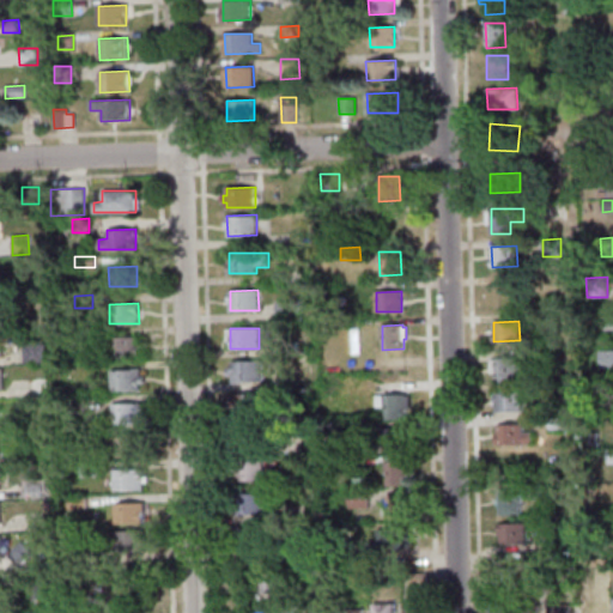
[(10,344),(1,345),(1,356),(0,356),(0,337),(10,337),(10,344)]
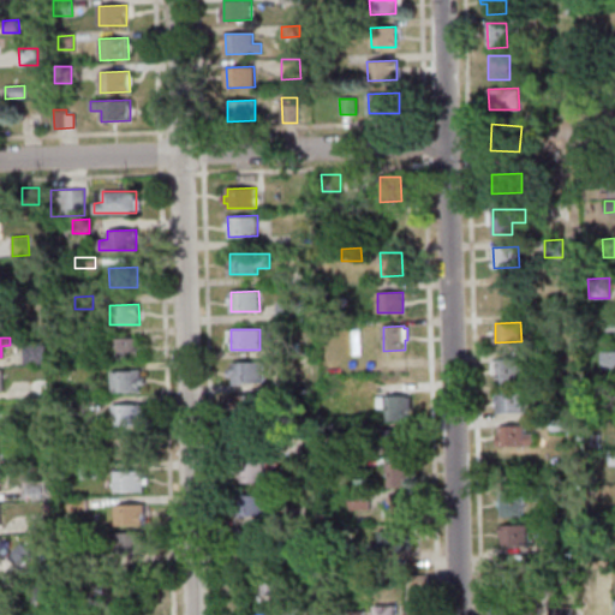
[(139,358),(100,358),(99,344),(109,344),(109,339),(138,338),(139,358)]
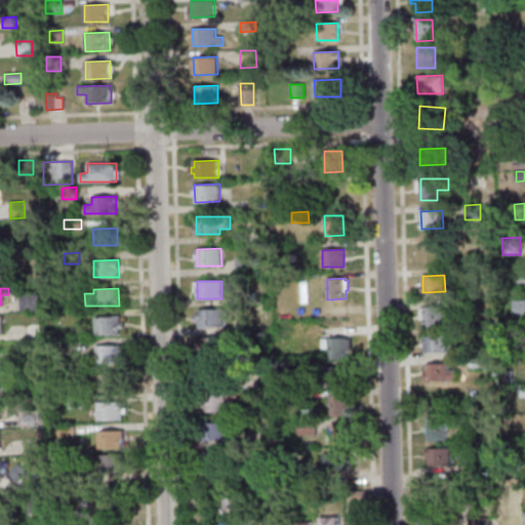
[(238,293),(253,292),(253,304),(238,304),(238,293)]
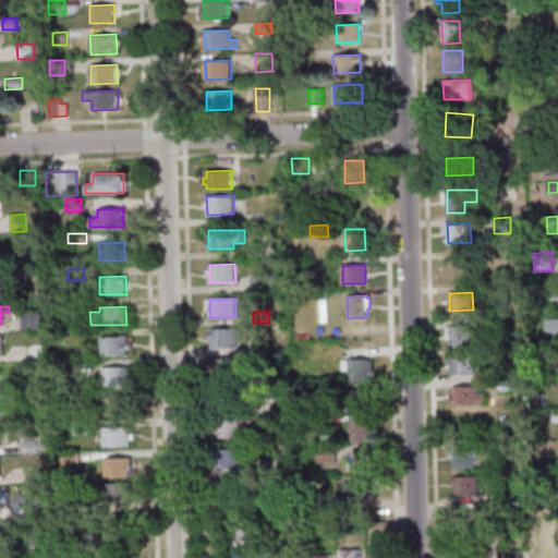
[(21,313),(43,313),(43,329),(22,330),(21,313)]
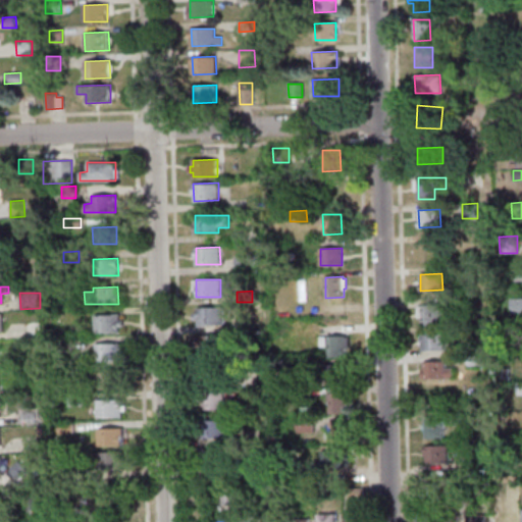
[(421,306),(438,305),(439,325),(422,325),(421,306)]
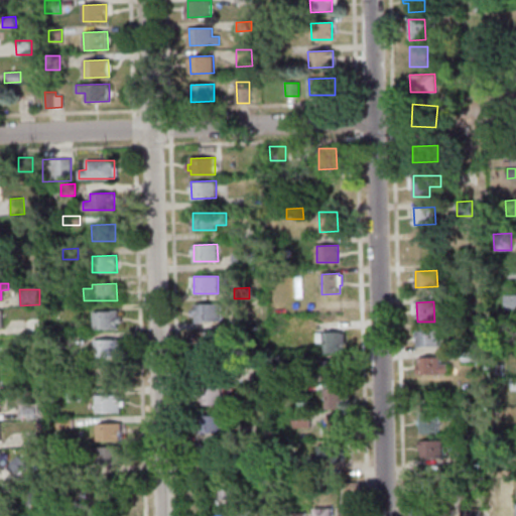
[(219,304),(219,320),(195,320),(195,304),(219,304)]
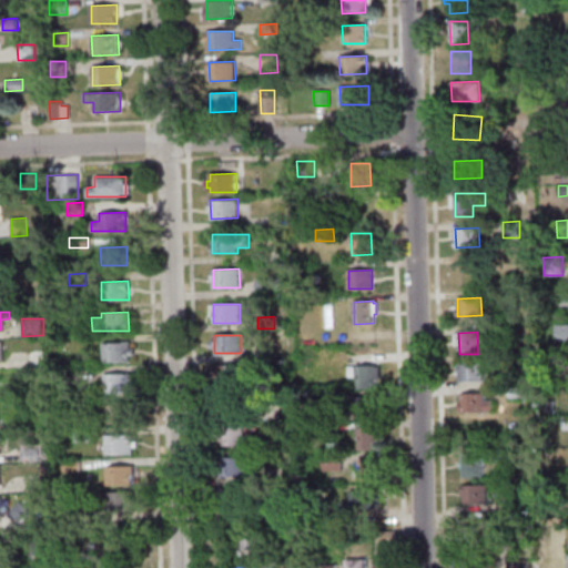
[(103,362),(102,343),(129,342),(129,348),(133,348),(134,356),(129,356),(129,361),(103,362)]
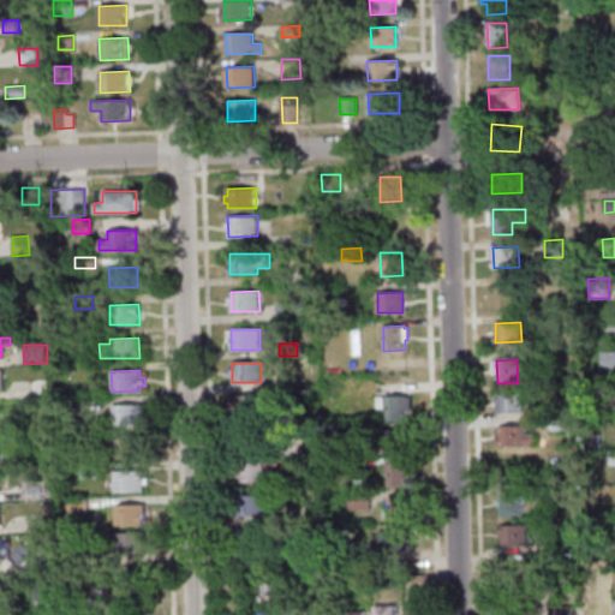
[(47,380),(48,396),(29,396),(29,380),(47,380)]
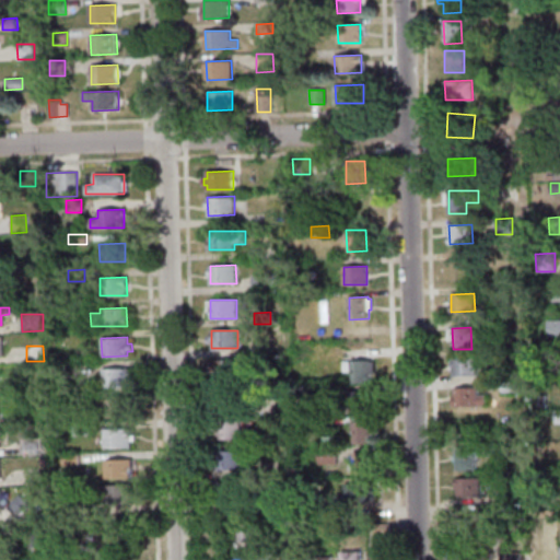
[(452,358),(476,358),(476,375),(453,375),(452,358)]
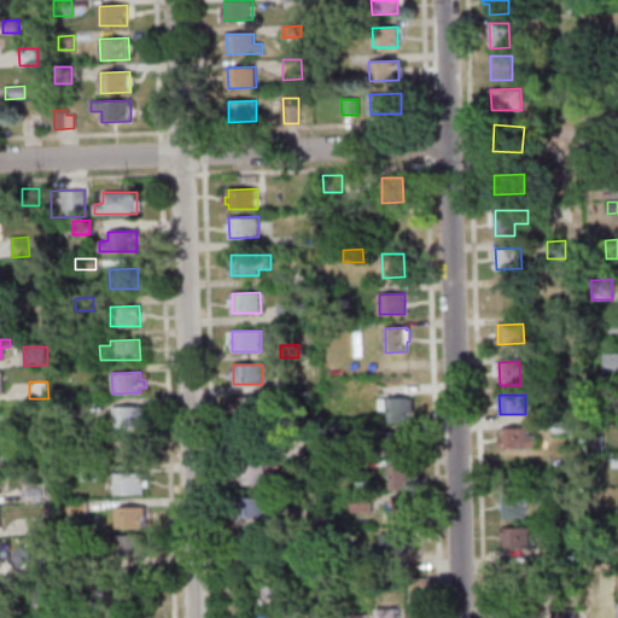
[(233,398),(263,397),(263,417),(234,418),(233,398)]
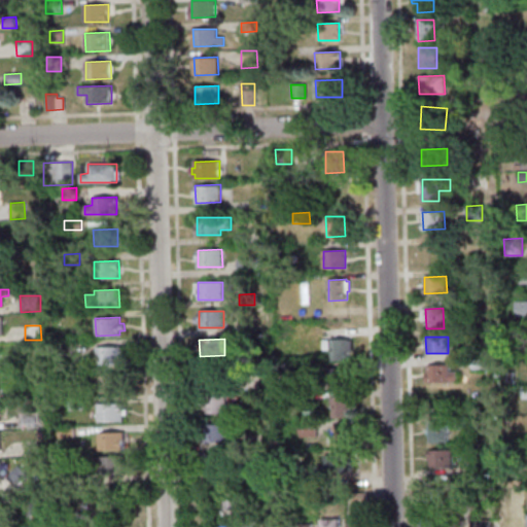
[(331,360),(330,349),(322,350),(322,340),(348,340),(348,341),(352,341),(352,351),(349,351),(349,360),(331,360)]
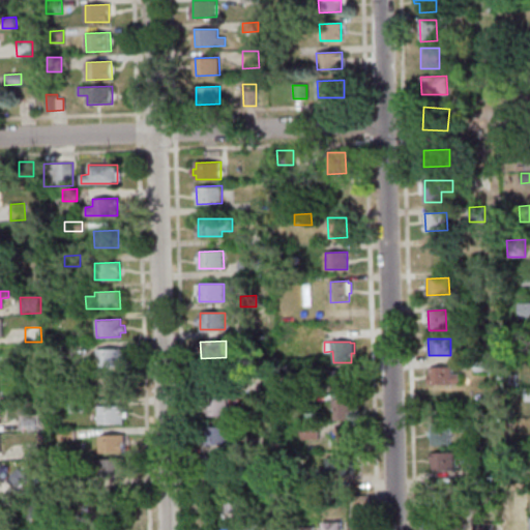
[(470,344),(488,344),(488,358),(470,359),(470,344)]
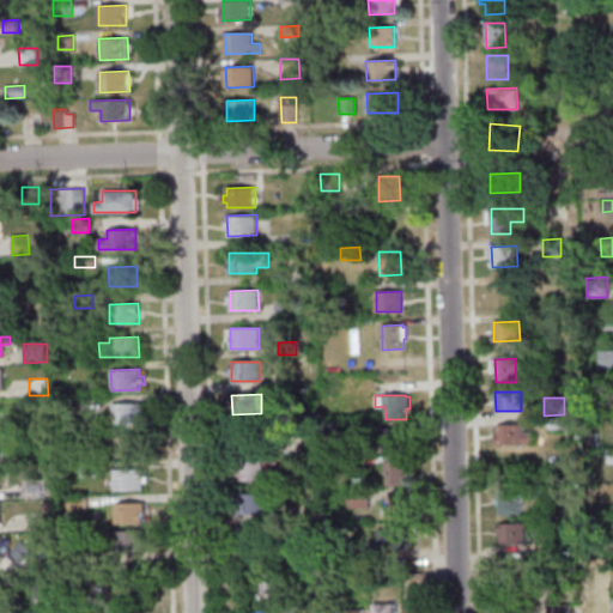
[(141,423),(113,424),(111,404),(140,404),(141,423)]
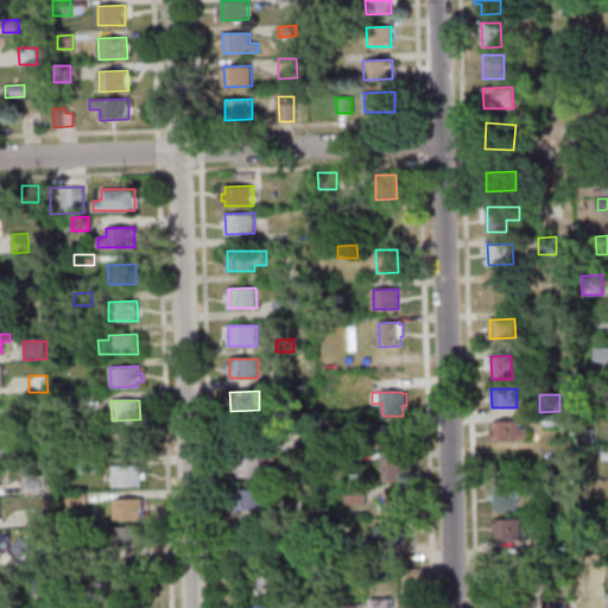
[(559,416),(559,425),(544,426),(544,416),(559,416)]
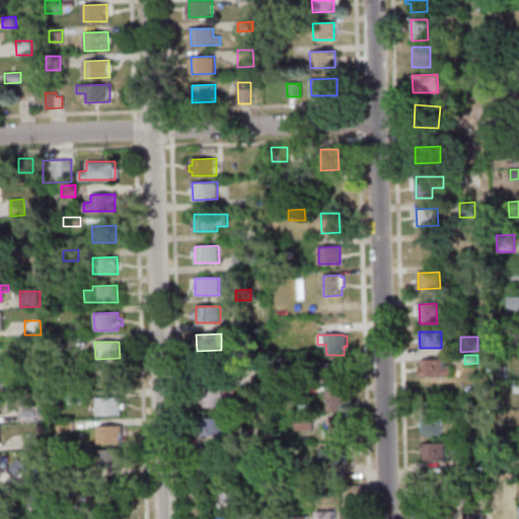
[(450,376),(421,377),(420,368),(421,368),(421,360),(441,360),(442,367),(449,367),(450,376)]
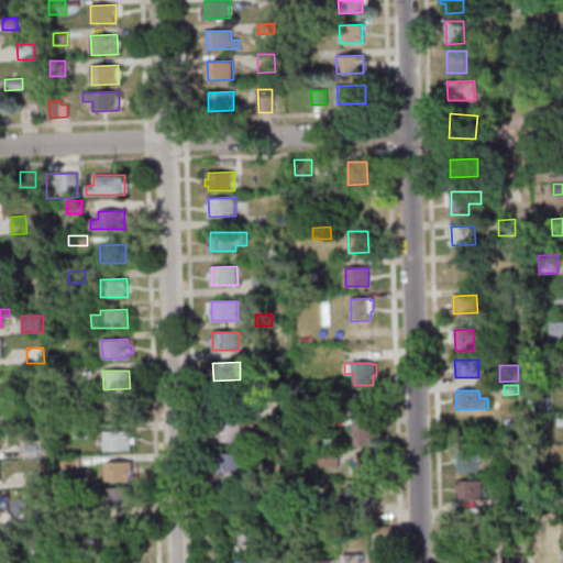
[(240,393),(241,409),(213,410),(213,393),(240,393)]
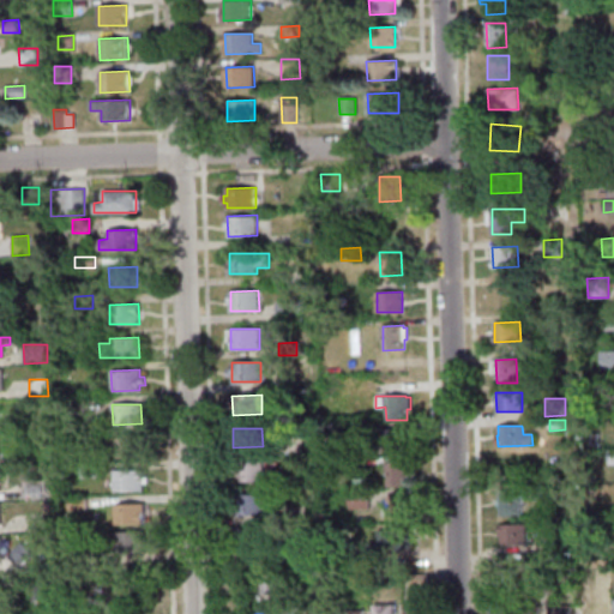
[(407,452),(385,453),(385,429),(407,429),(407,452)]
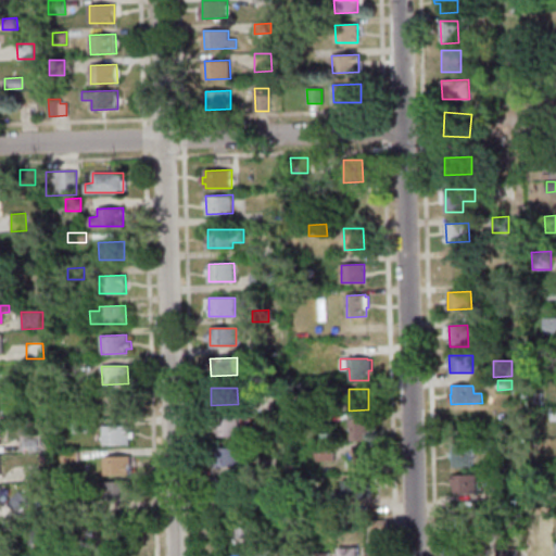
[(102,414),(102,395),(127,395),(128,413),(102,414)]
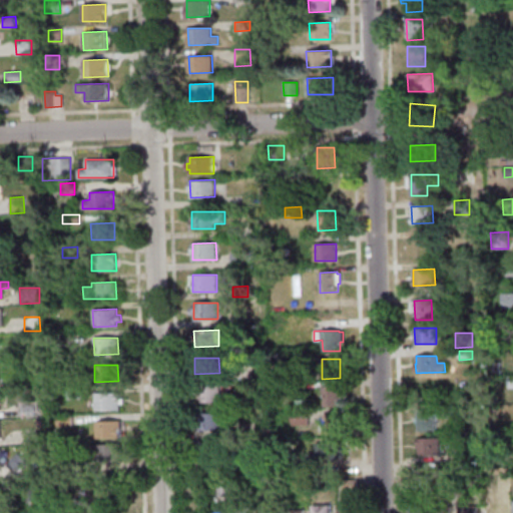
[(195,386),(219,386),(220,402),(196,403),(195,386)]
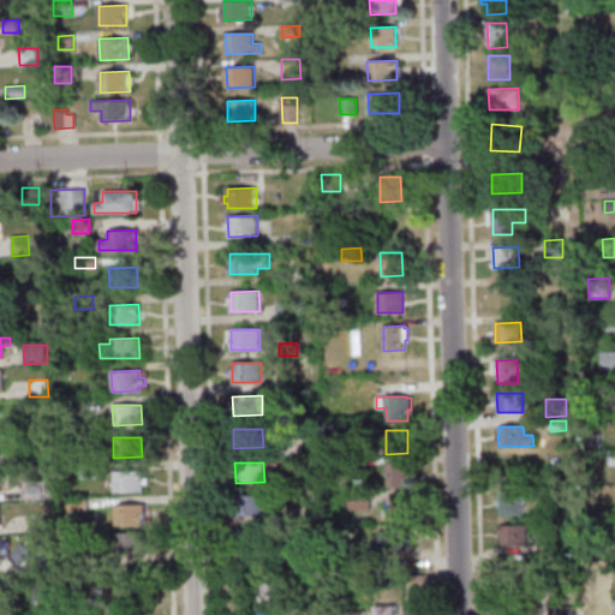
[(389,488),(388,464),(407,463),(408,488),(389,488)]
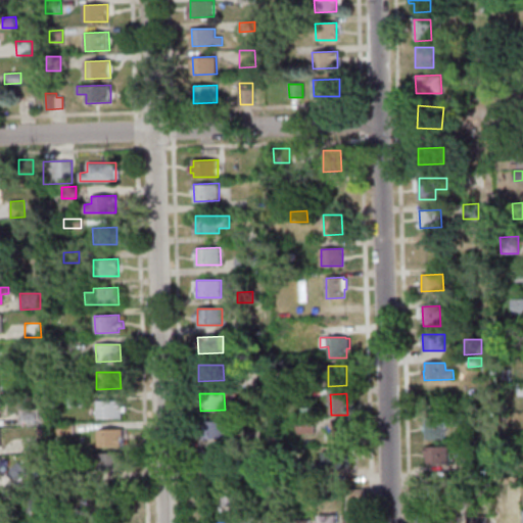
[(68,407),(68,396),(84,396),(84,407),(68,407)]
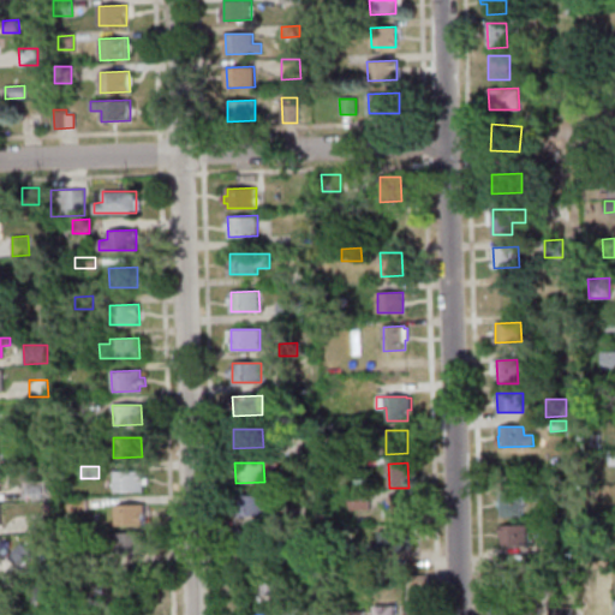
[(142,490),(114,491),(114,472),(142,471),(142,490)]
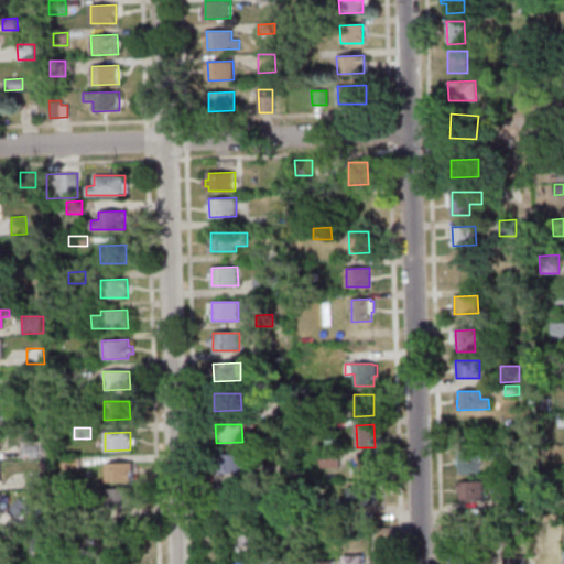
[(22,462),(18,447),(38,443),(39,457),(22,462)]
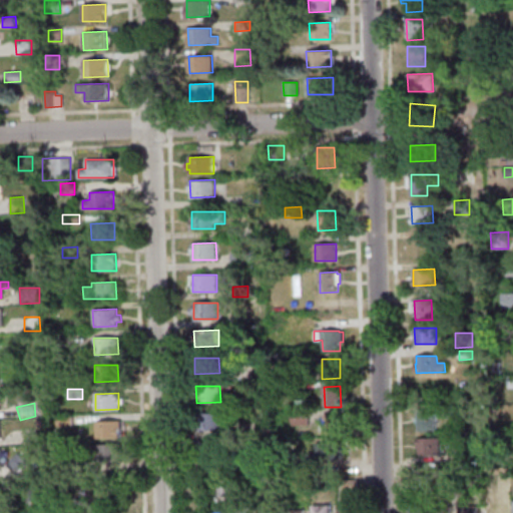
[(462,406),(462,418),(446,418),(445,406),(462,406)]
